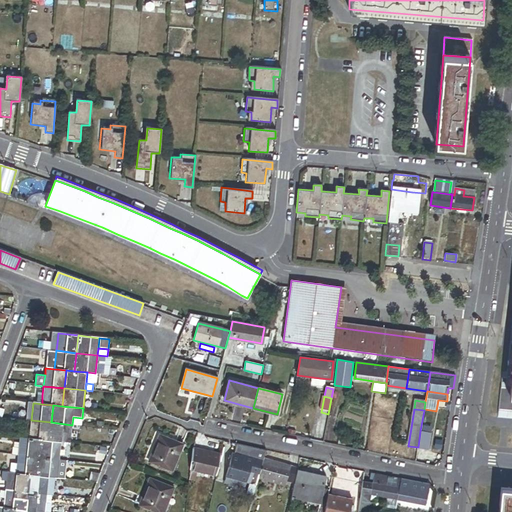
[(73,417),(72,425),(81,426),(82,418),(73,417)]
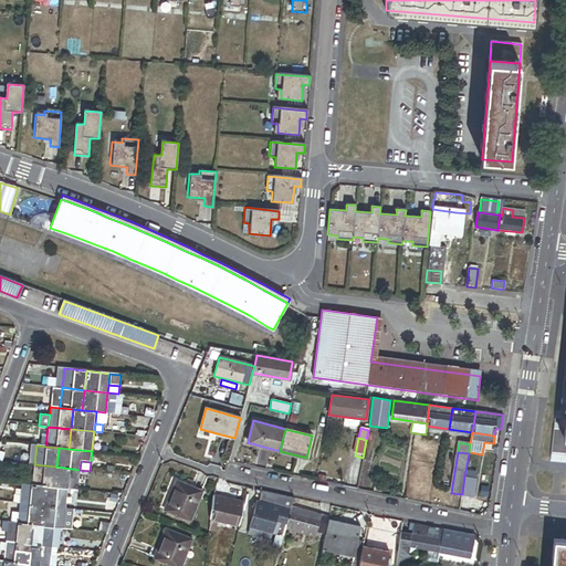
[(54,488),(56,467),(34,464),(32,485),(44,486),(54,488)]
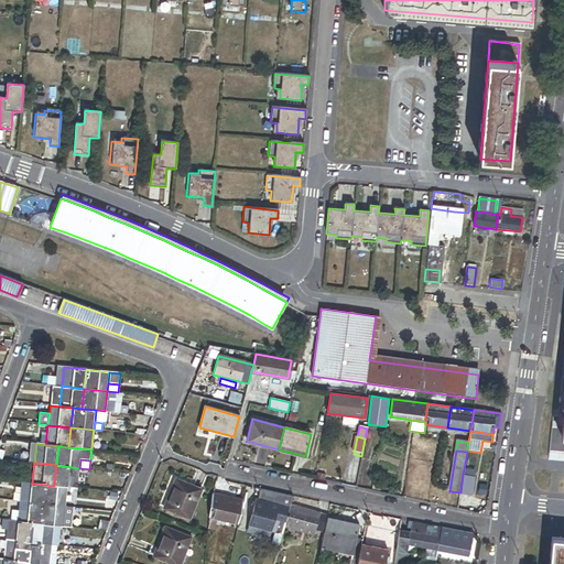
[(79,468),(56,465),(54,486),(67,487),(77,488),(79,468)]
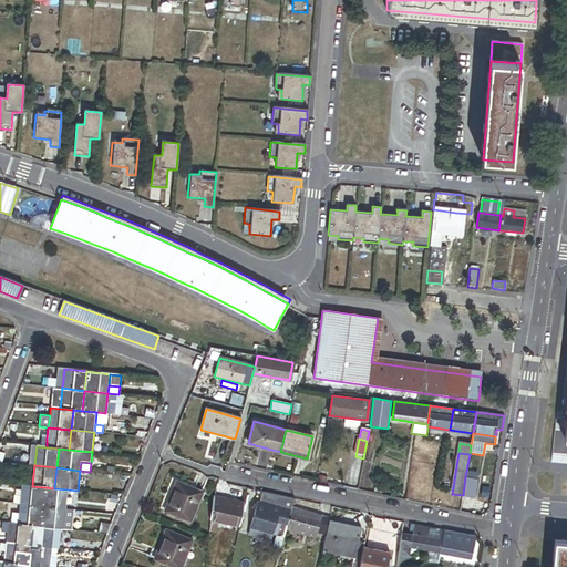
[(477,478),(465,477),(463,495),(474,498),(477,478)]
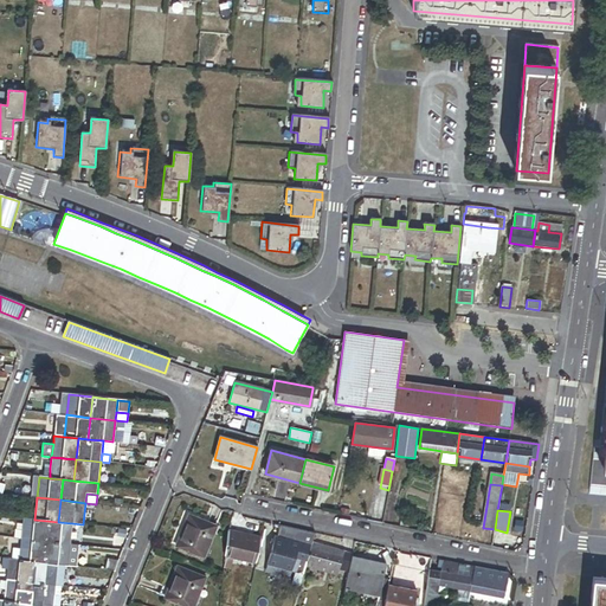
[(189,515),(176,546),(204,556),(217,526),(189,515)]
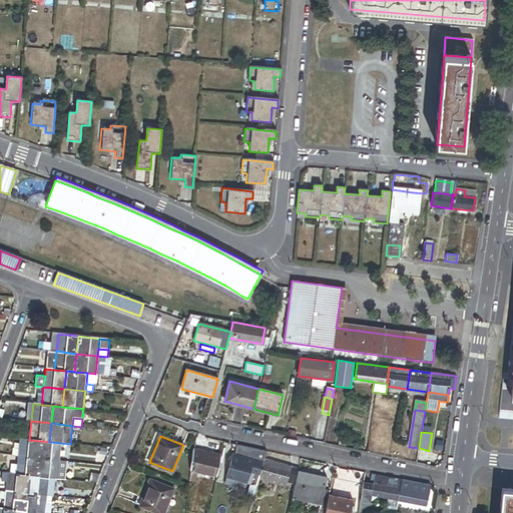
[(40,441),(29,440),(20,439),(20,443),(19,449),(18,457),(38,459),(40,441)]
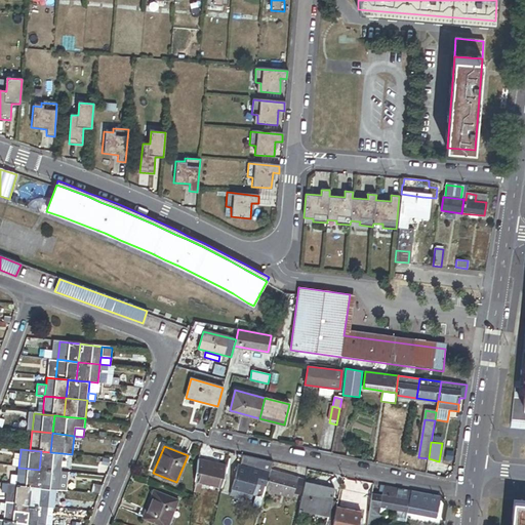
[(63,453),(50,452),(41,451),(39,470),(61,472),(62,468),(62,461),(63,453)]
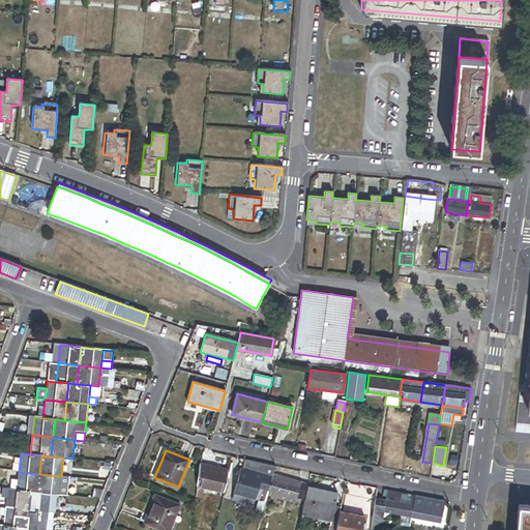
[(275,467),(244,460),(242,469),(240,469),(238,479),(248,483),(247,484),(256,487),(255,493),(260,494),(258,501),(265,502),(267,496),(273,474),(275,467)]
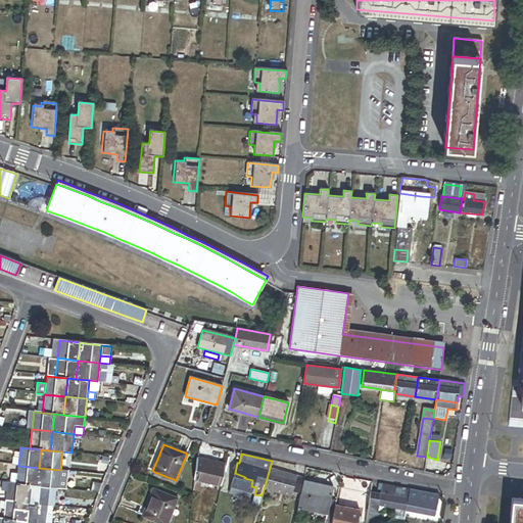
[(226,464),(197,458),(194,481),(221,486),(226,464)]
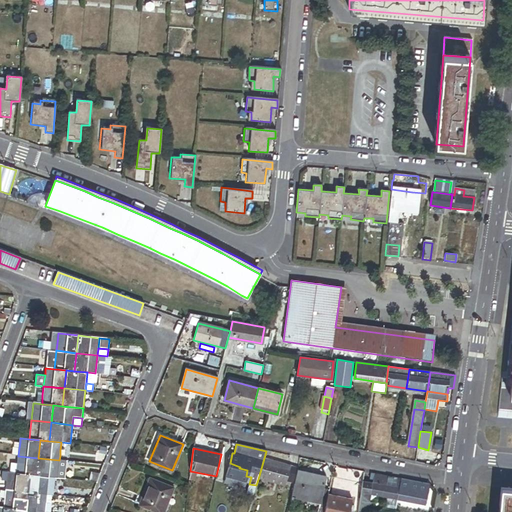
[(36,476),(38,458),(18,456),(17,465),(16,474),(27,475),(36,476)]
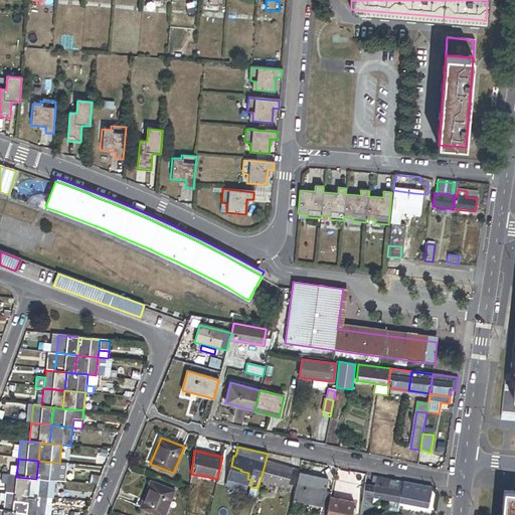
[(59,463),(38,461),(36,479),(49,480),(57,481),(59,463)]
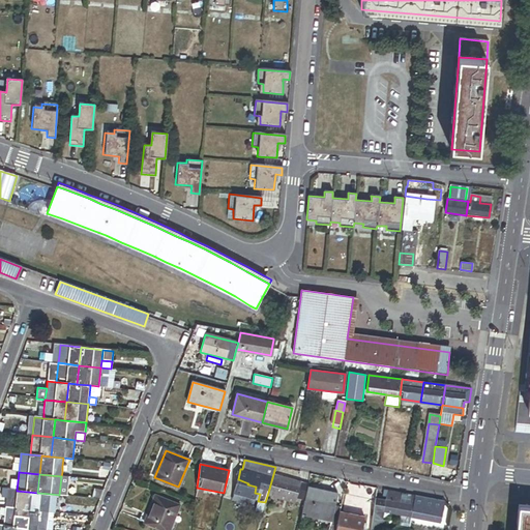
[(304,501),(307,487),(308,483),(273,474),(267,496),(292,503),(293,498),(304,501)]
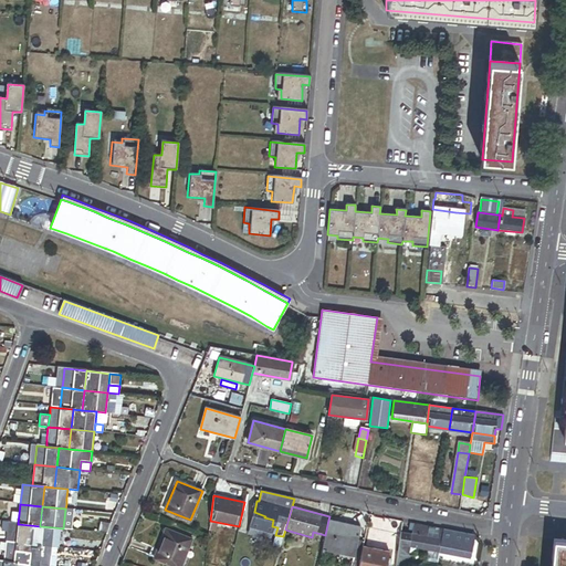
[(65,509),(63,528),(71,530),(73,510),(65,509)]
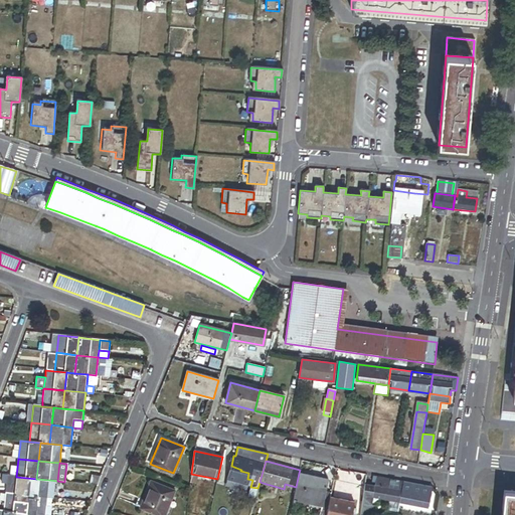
[(247,479),(248,473),(240,471),(241,470),(231,466),(228,480),(237,483),(250,487),(252,480),(247,479)]
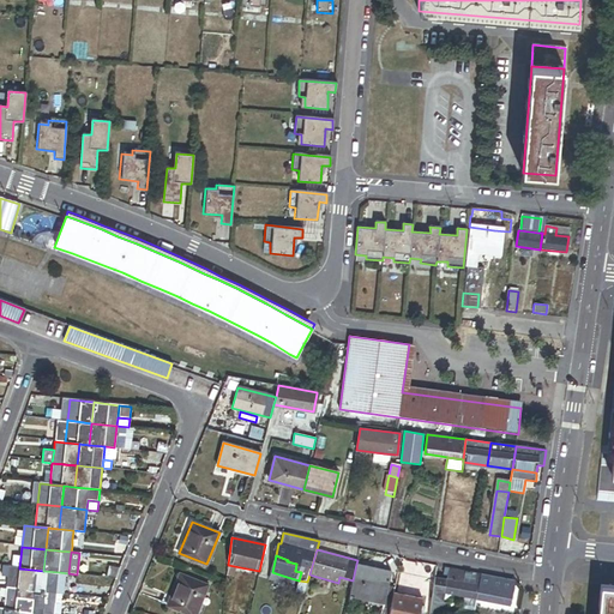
[(19,569),(20,558),(12,557),(11,567),(19,569)]
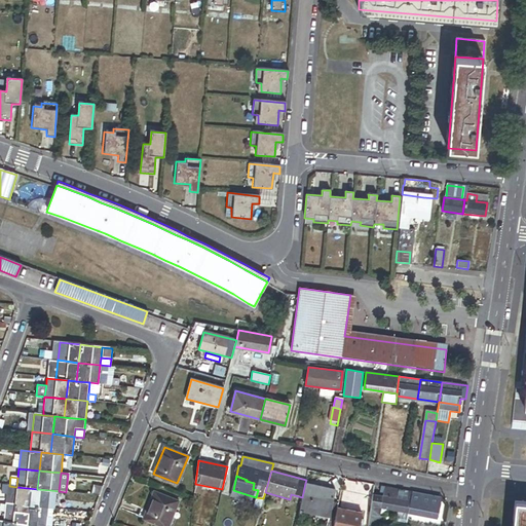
[(333,525),(337,508),(338,504),(332,503),(335,489),(305,483),(302,497),(299,511),(329,517),(326,525),(333,525)]
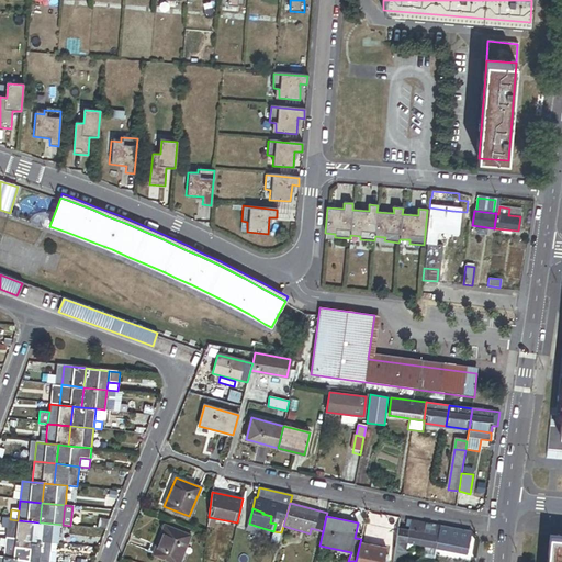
[(29,540),(30,521),(18,520),(10,519),(8,519),(7,528),(6,538),(29,540)]
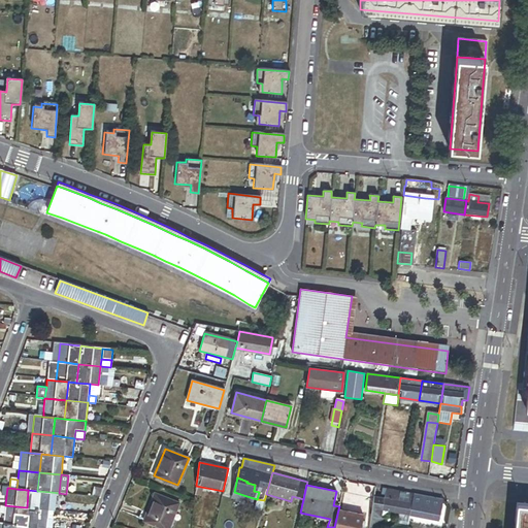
[(51,492),(37,491),(28,490),(27,507),(48,510),(48,508),(50,493),(51,492)]
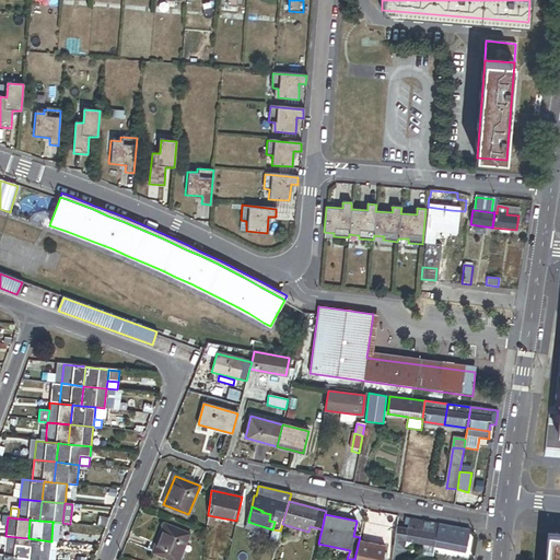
[(439,525),(409,520),(408,527),(405,541),(412,543),(423,545),(434,547),(439,525)]
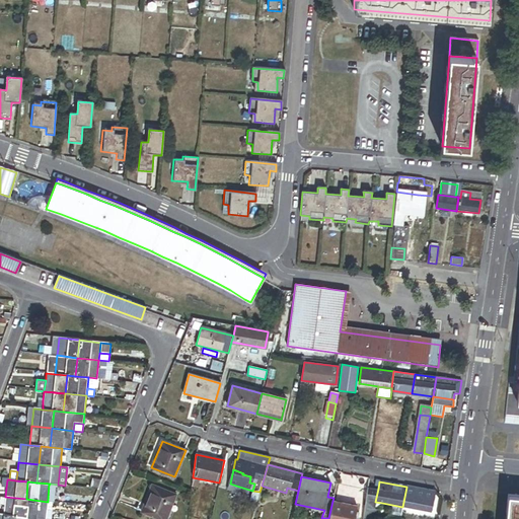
[(237,494),(239,487),(230,484),(228,491),(237,494)]
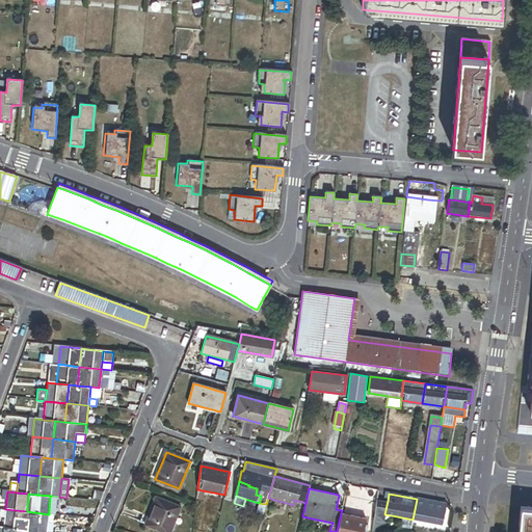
[(156,497),(144,525),(163,531),(169,531),(180,507),(156,497)]
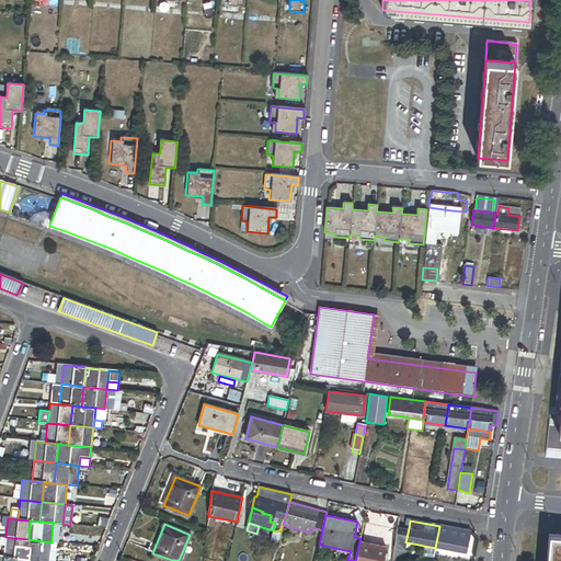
[(470,531),(439,526),(435,548),(466,553),(470,531)]
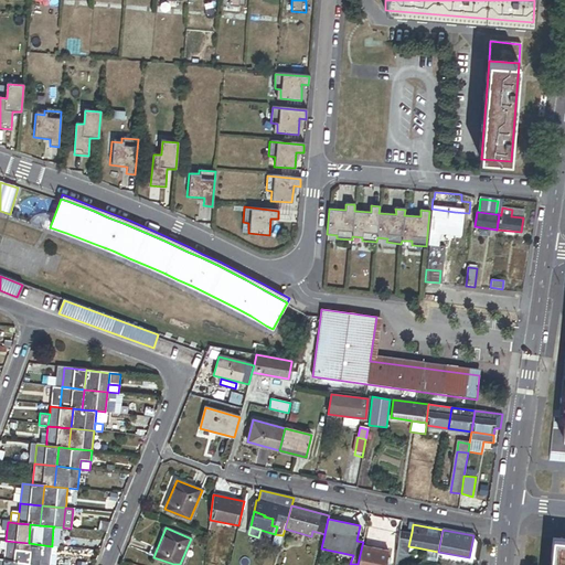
[(408,546),(412,532),(401,531),(395,564),(397,564),(412,555),(408,554),(416,547),(408,546)]
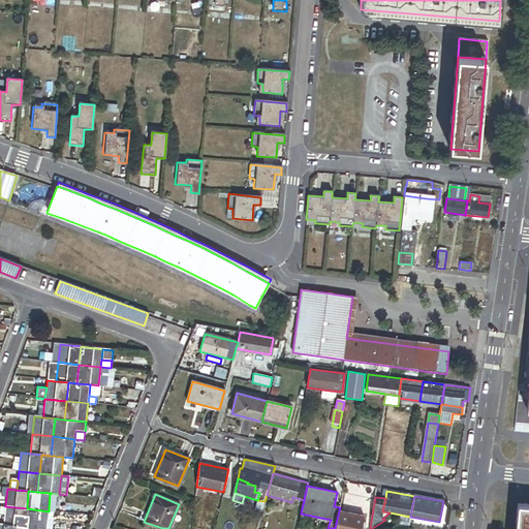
[(515,528),(518,504),(511,503),(508,528),(515,528)]
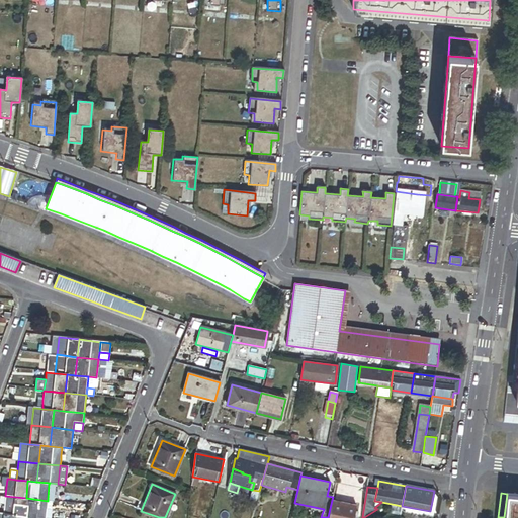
[(517,517),(517,494),(507,494),(504,517),(517,517)]
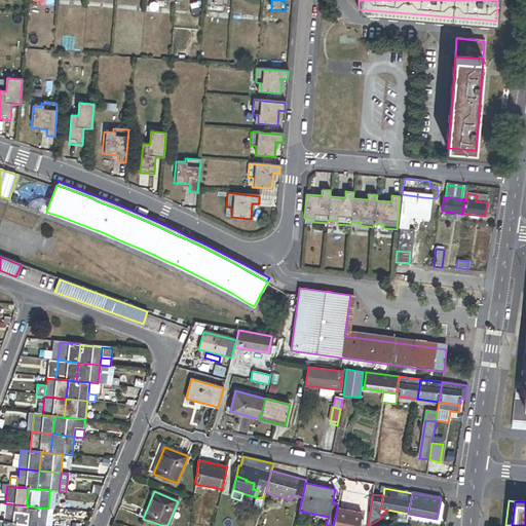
[(25,524),(27,505),(5,503),(3,522),(15,523),(25,524)]
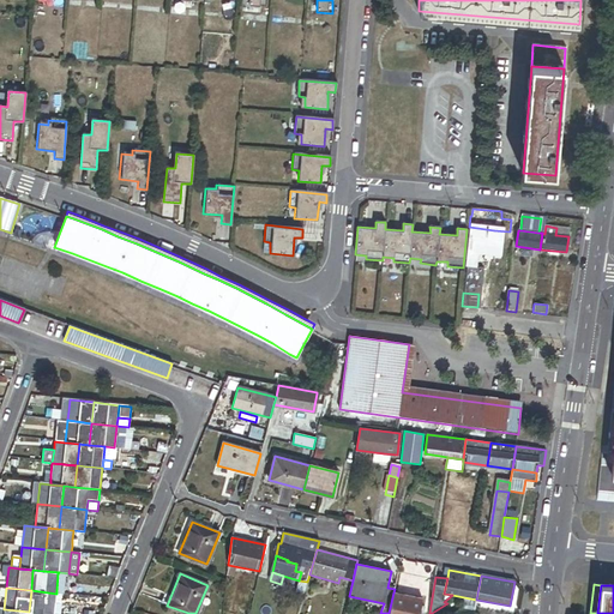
[(56,594),(31,590),(29,612),(43,613),(48,613),(53,613),(55,602),(55,595),(56,594)]
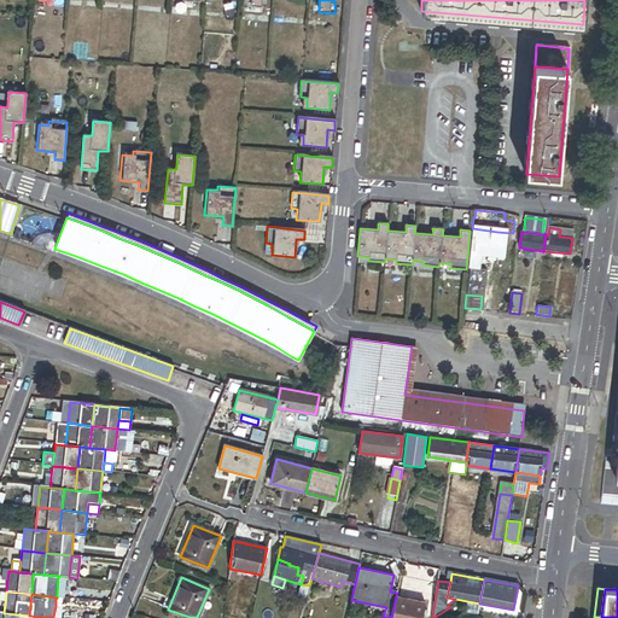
[(425,604),(396,596),(391,617),(420,617),(423,611),(425,604)]
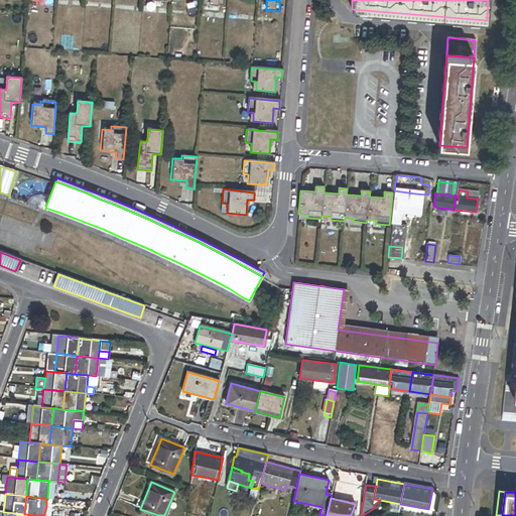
[(398,513),(400,504),(390,502),(388,511),(398,513)]
